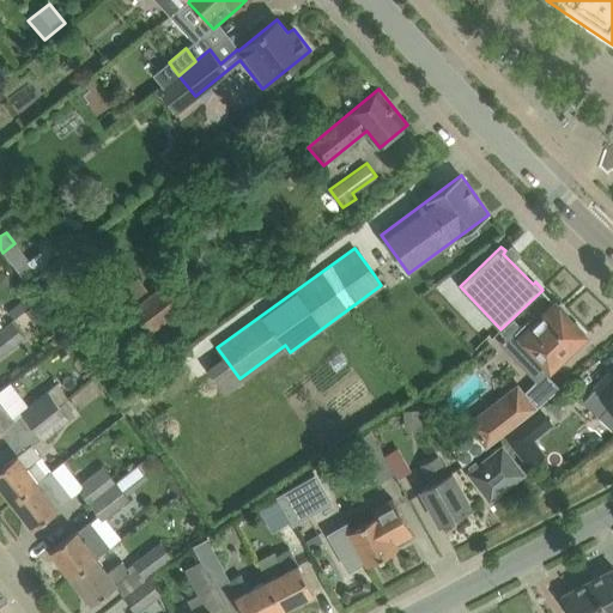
[(2,269),(0,273),(0,284),(7,289),(14,275),(2,269)]
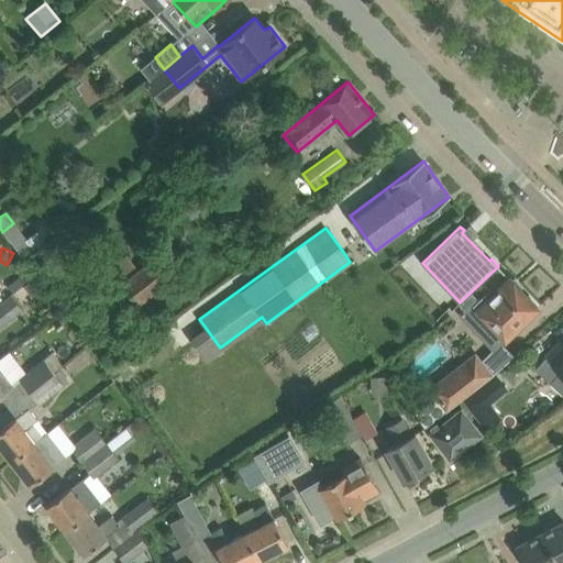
[(111,265),(118,274),(122,278),(120,280),(138,302),(164,282),(146,260),(136,267),(125,254),(111,265)]
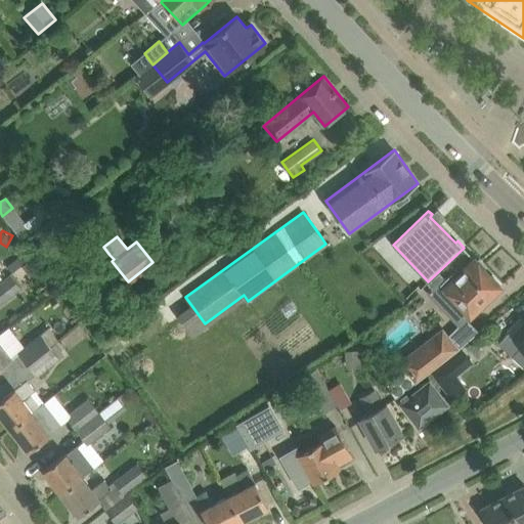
[(429,291),(461,323),(500,287),(475,259),(461,273),(456,269),(444,280),(442,278),(429,291)]
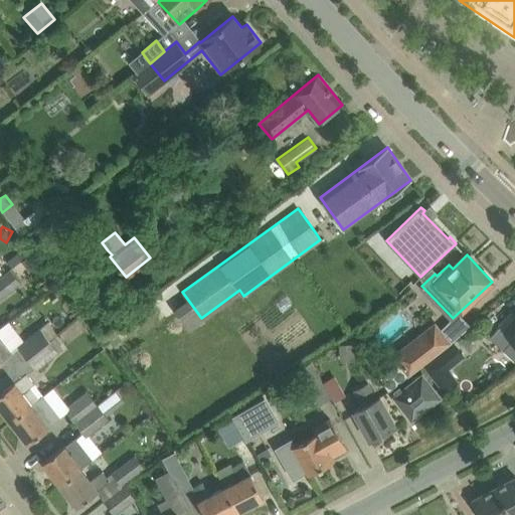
[(0,276),(0,297),(20,282),(10,269),(0,276)]
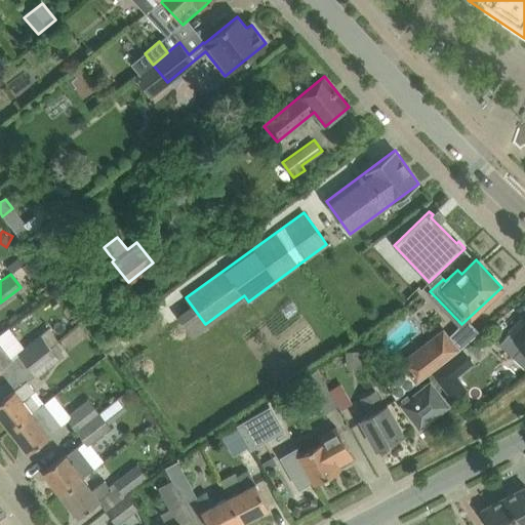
[(499,344),(513,357),(524,346),(524,320),(523,319),(499,344)]
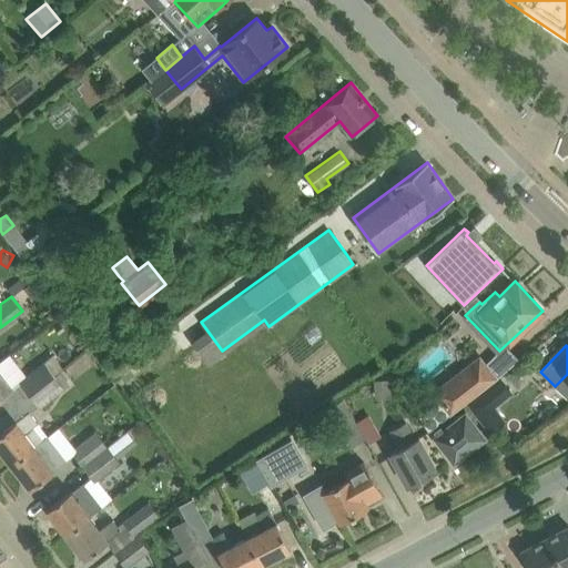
[(436,392),(453,414),(466,403),(496,381),(479,358),(436,392)]
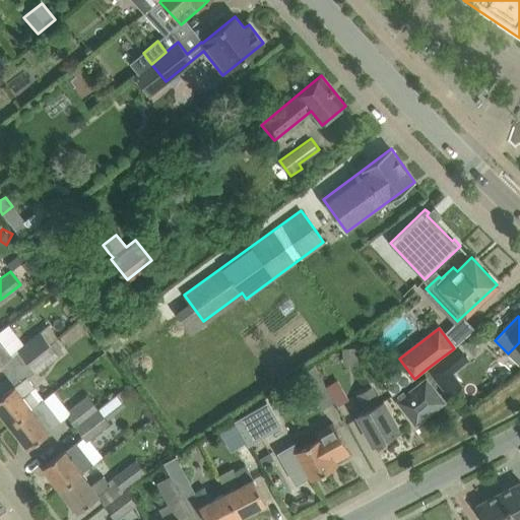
[(17,346),(27,360),(49,343),(39,330),(17,346)]
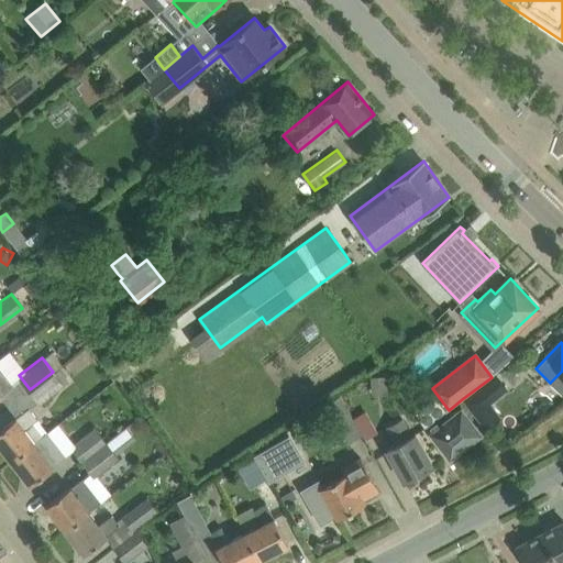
[(0,395),(12,386),(3,376),(0,371),(0,395)]
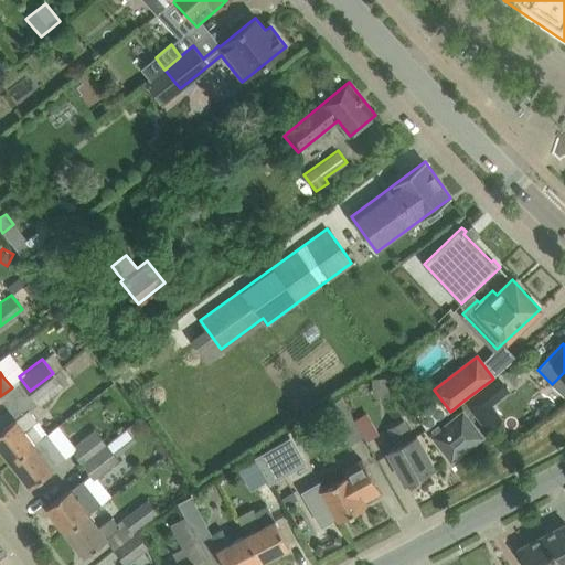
[(30,391),(39,403),(62,384),(53,373),(30,391)]
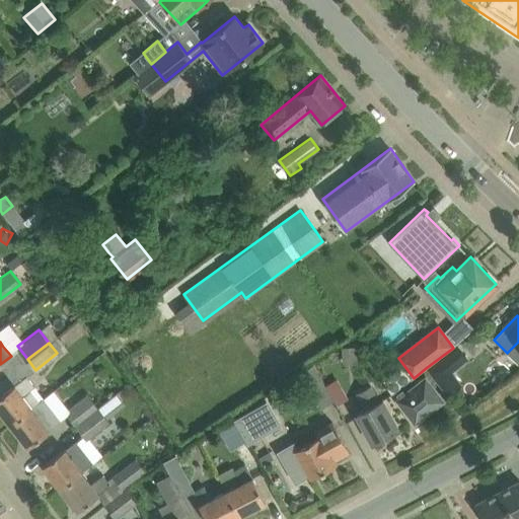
[(340,348),(342,364),(357,363),(355,346),(340,348)]
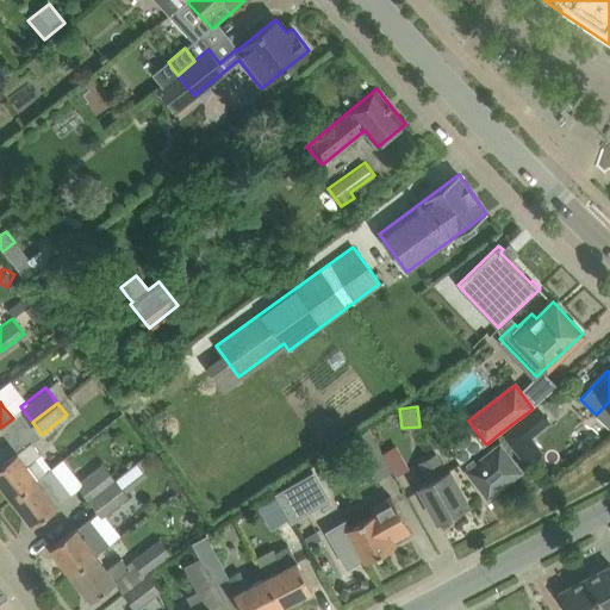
[(533,409),(500,433),(514,449),(530,436),(545,424),(533,409)]
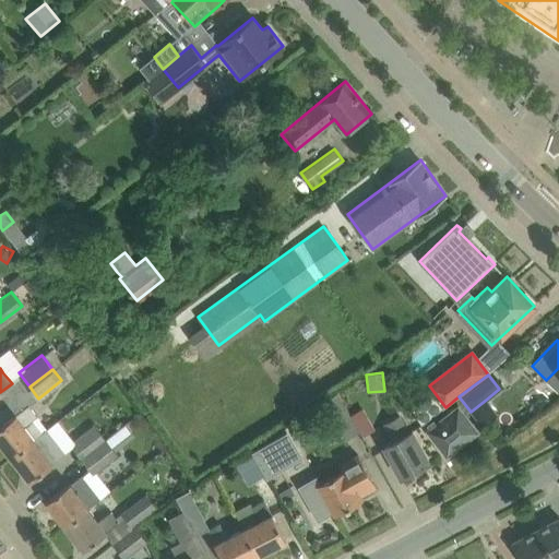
[(411,411),(421,426),(445,407),(433,392),(411,411)]
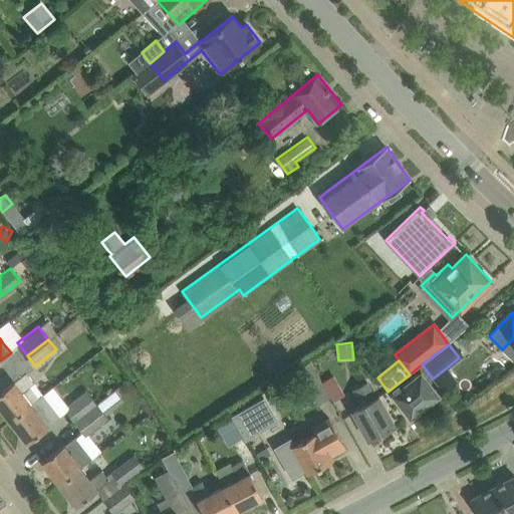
[(297,369),(317,405),(329,398),(321,382),(316,374),(314,375),(308,363),(297,369)]
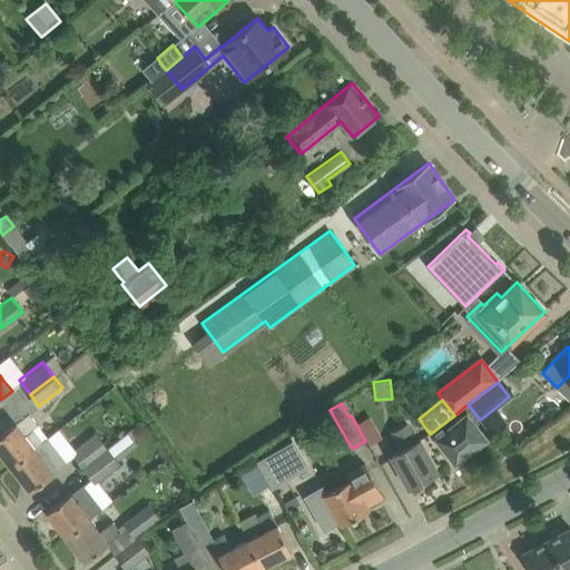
[(0,434),(0,451),(11,465),(49,436),(30,413),(17,423),(0,434)]
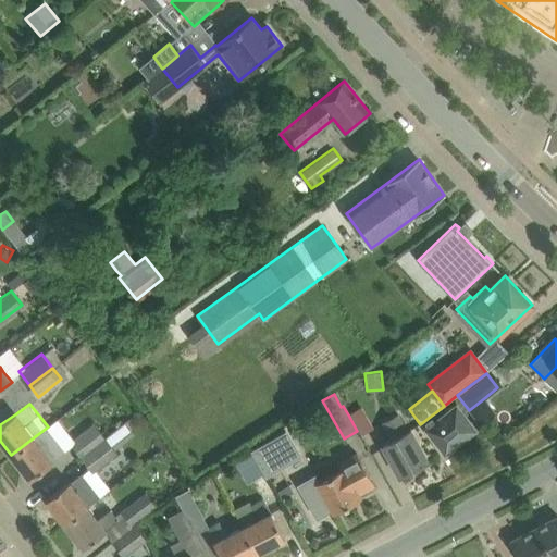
[(428,430),(446,453),(474,430),(457,407),(435,423),(433,420),(426,424),(430,428),(428,430)]
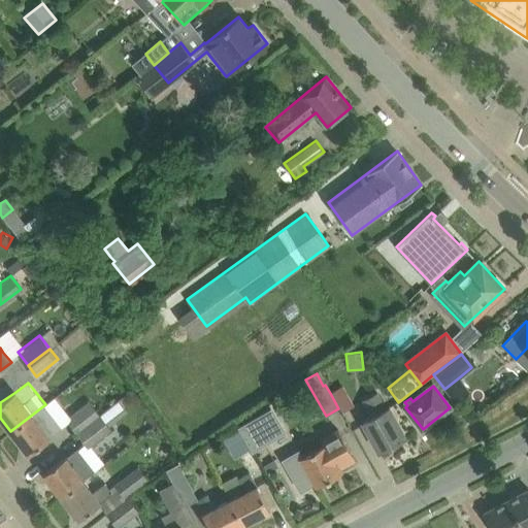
[(362,421),(380,452),(405,436),(389,406),(385,408),(376,393),(363,400),(371,416),(362,421)]
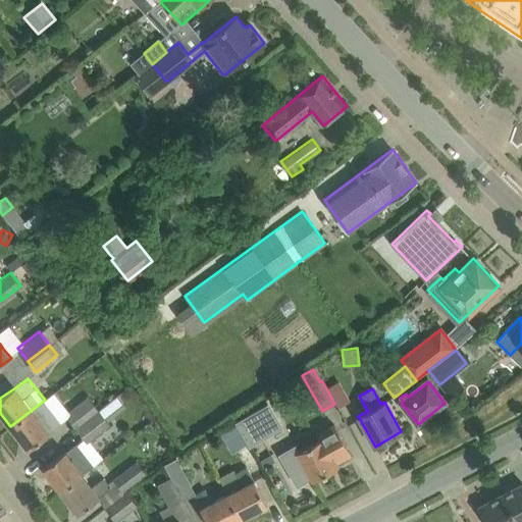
[(45,400),(10,426),(28,450),(50,431),(50,430),(61,422),(59,420),(64,417),(73,427),(96,410),(85,396),(66,410),(53,394),(45,400)]
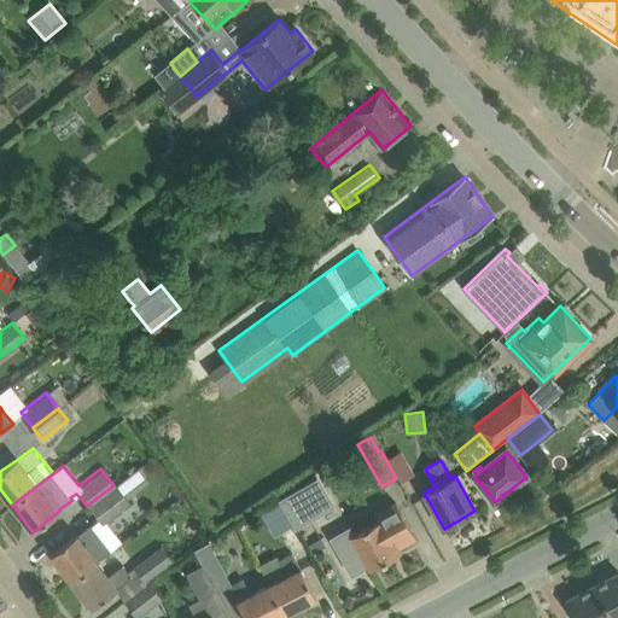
[(122,482),(129,493),(149,479),(141,468),(122,482)]
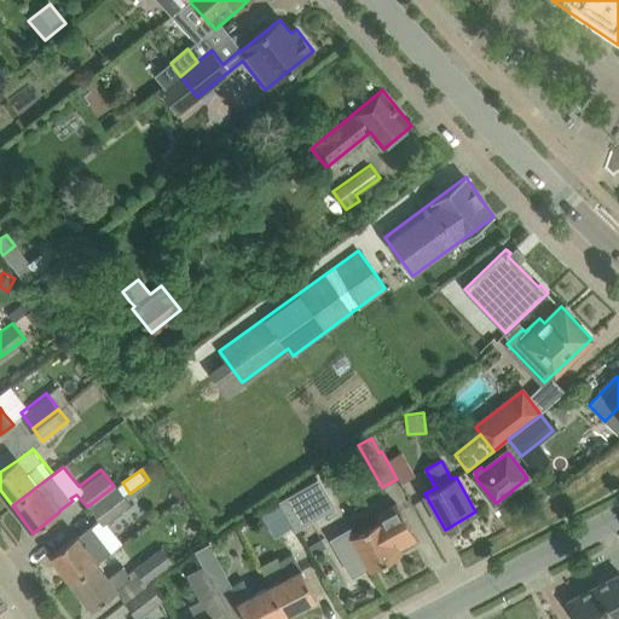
[(88,508),(100,525),(131,502),(117,486),(88,508)]
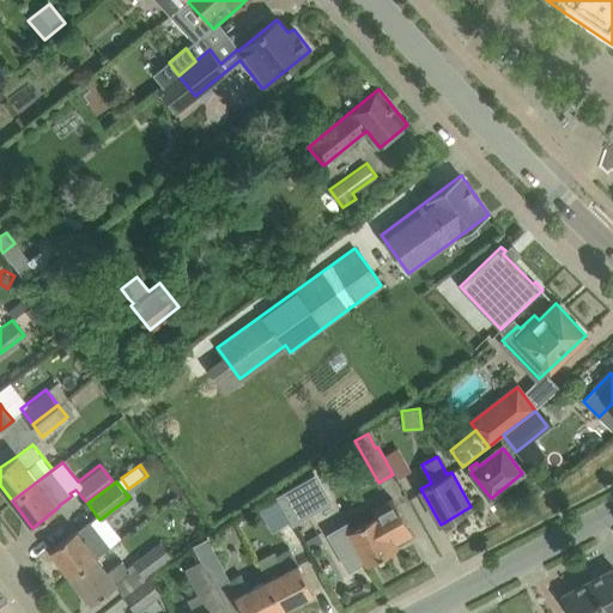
[(293,486),(277,496),(292,523),(308,514),(293,486)]
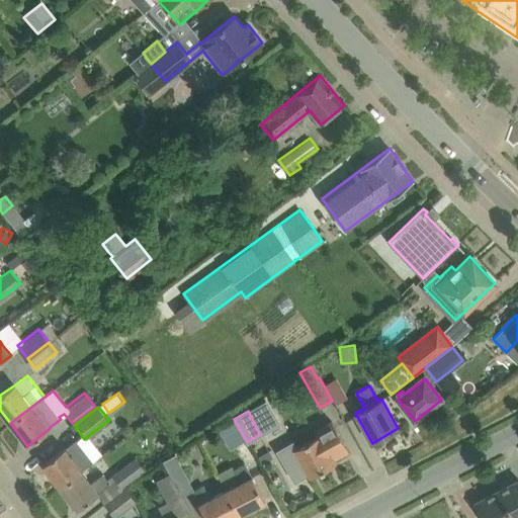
[(245,441),(233,420),(219,429),(230,449),(245,441)]
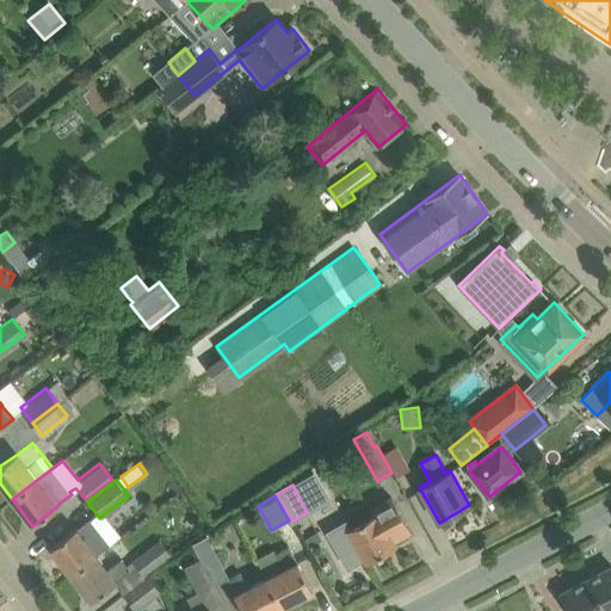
[(346,520),(326,531),(347,569),(364,559),(366,562),(396,545),(394,542),(412,532),(392,495),(371,506),(376,513),(351,528),(346,520)]
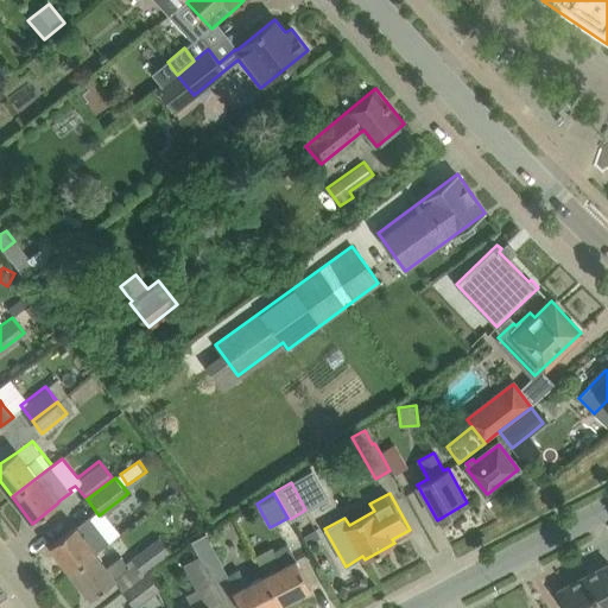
[(75,526),(50,545),(70,571),(95,552),(109,542),(90,517),(76,527),(75,526)]
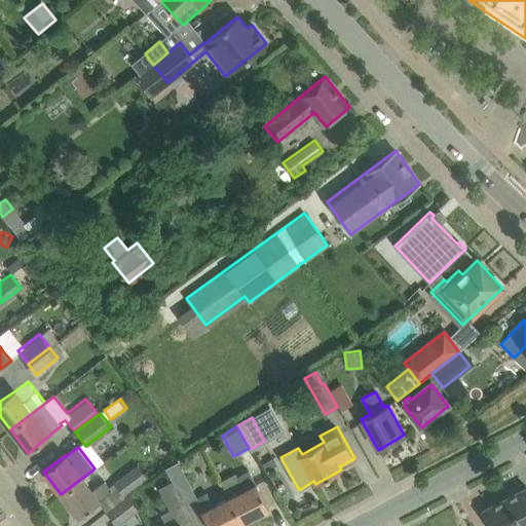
[(177,462),(166,467),(168,472),(179,492),(190,487),(179,466),(177,462)]
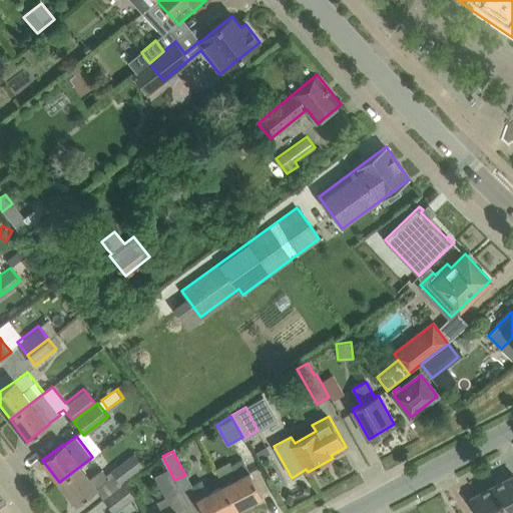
[(109,471),(118,484),(142,466),(132,453),(109,471)]
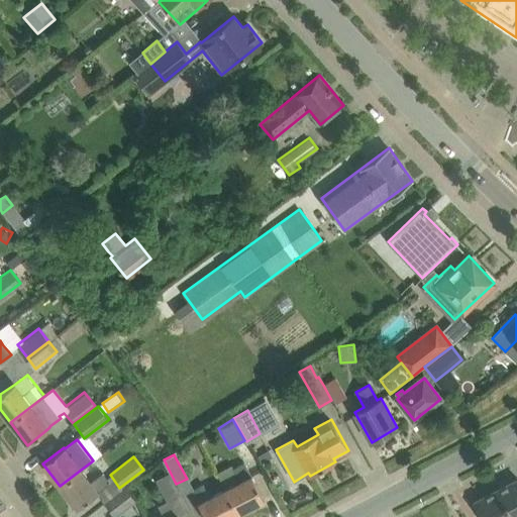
[(240,481),(225,489),(238,514),(265,500),(252,476),(251,476),(243,461),(233,468),(240,481)]
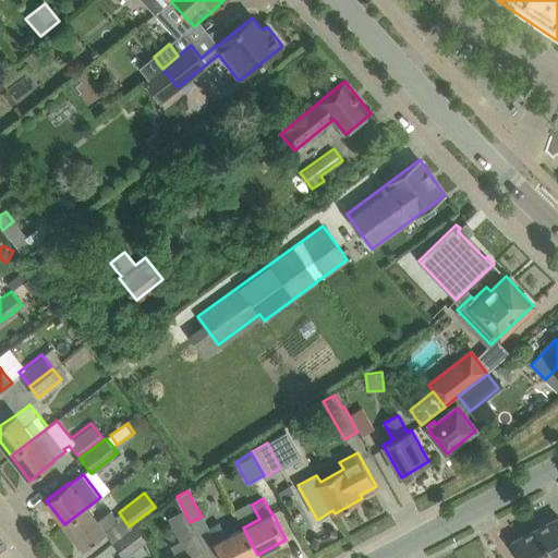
[(87,507),(64,524),(83,549),(107,531),(106,530),(118,520),(111,511),(98,520),(87,507)]
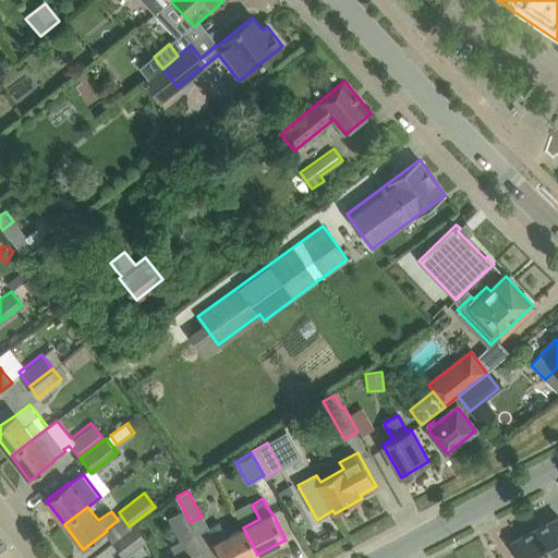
[(193,557),(192,556),(203,550),(181,509),(166,517),(178,541),(168,545),(173,557),(193,557)]
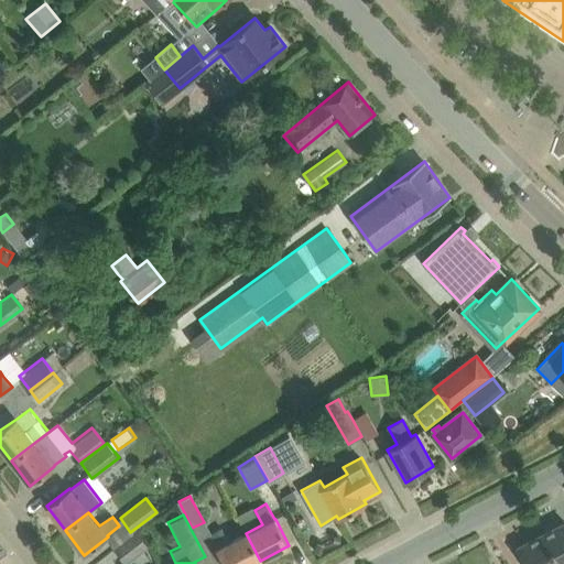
[(563,563),(563,523),(541,535),(555,563),(563,563)]
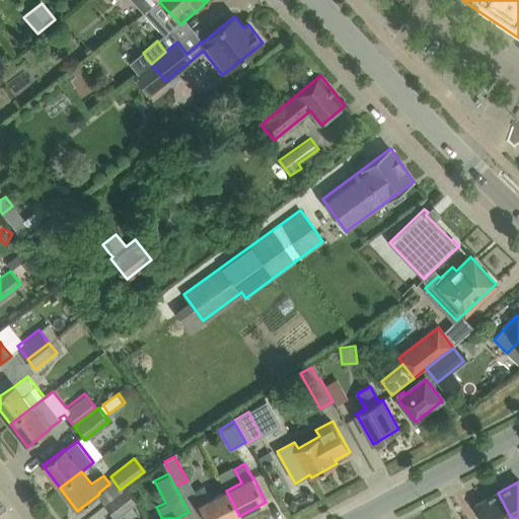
[(232,518),(239,516),(226,491),(211,499),(205,486),(194,491),(202,505),(200,505),(207,518),(232,518)]
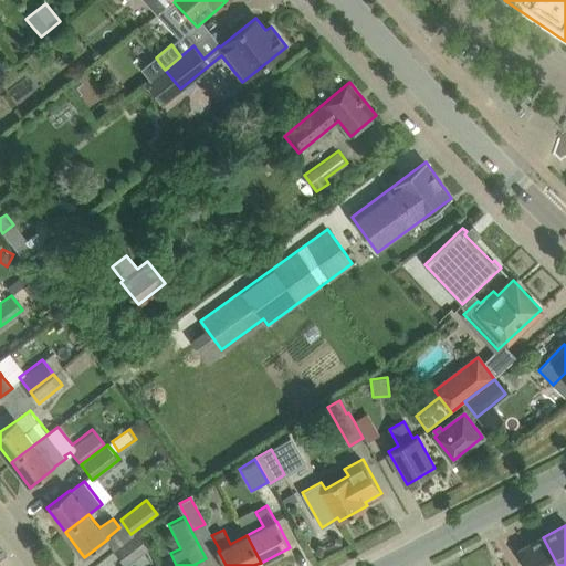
[(115,552),(125,565),(148,547),(137,533),(115,552)]
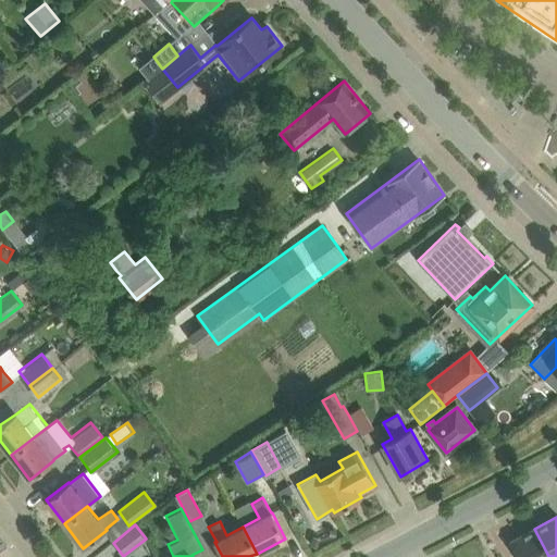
[(548,556),(534,529),(512,541),(521,556),(548,556)]
